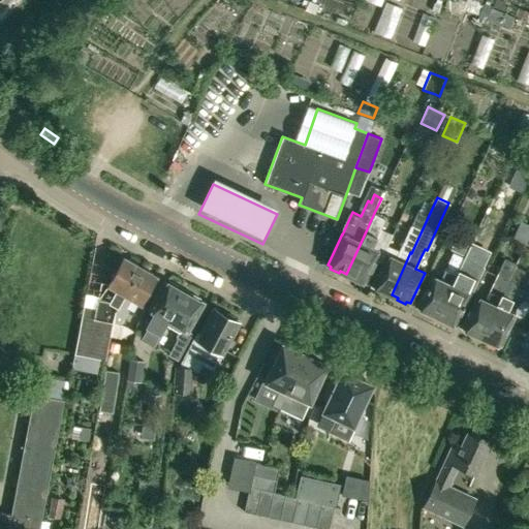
[(411,253),(429,215),(418,210),(395,258),(386,255),(373,286),(376,287),(375,289),(383,293),(384,291),(392,294),(410,252),(411,253)]
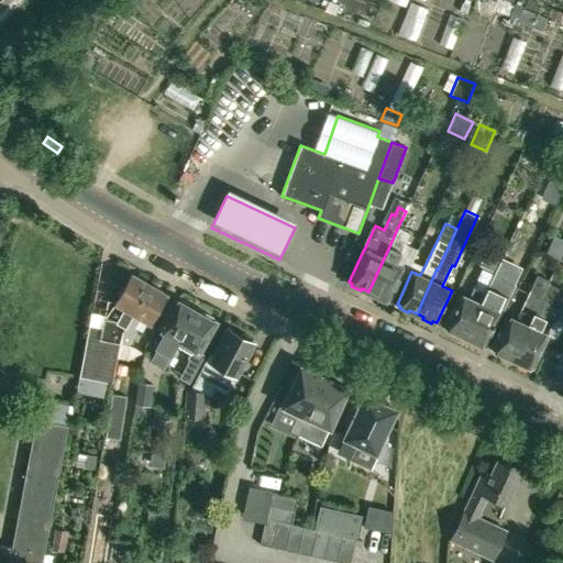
[(395,264),(400,252),(409,232),(398,227),(389,246),(368,291),(376,295),(375,297),(384,301),(385,299),(388,300),(404,267),(395,264)]
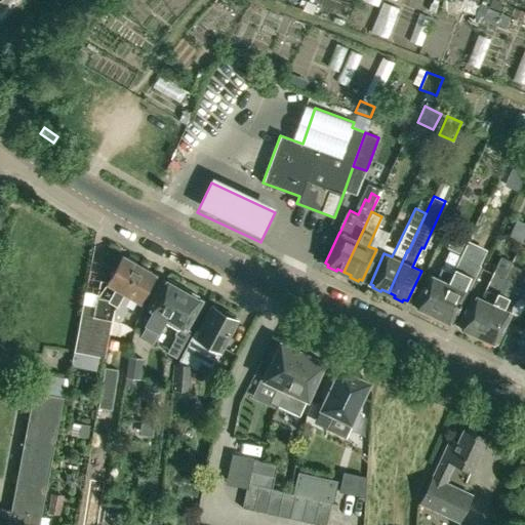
[(457,254),(465,239),(453,234),(446,249),(457,254)]
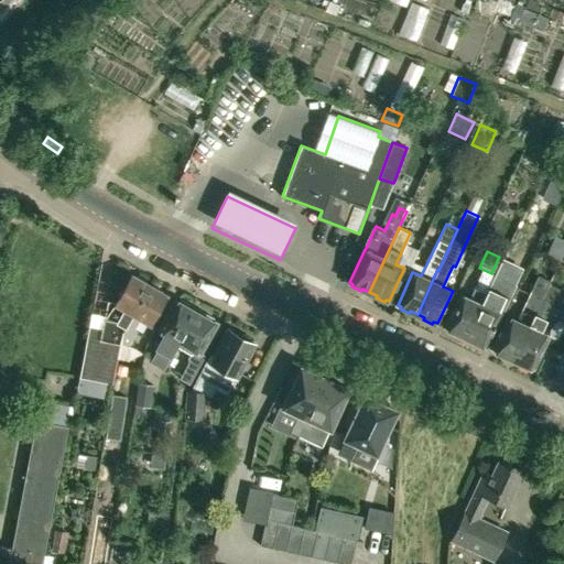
[(465,336),(494,275),(483,270),(469,299),(461,294),(445,327),(448,328),(447,332),(457,335),(458,333),(465,336)]
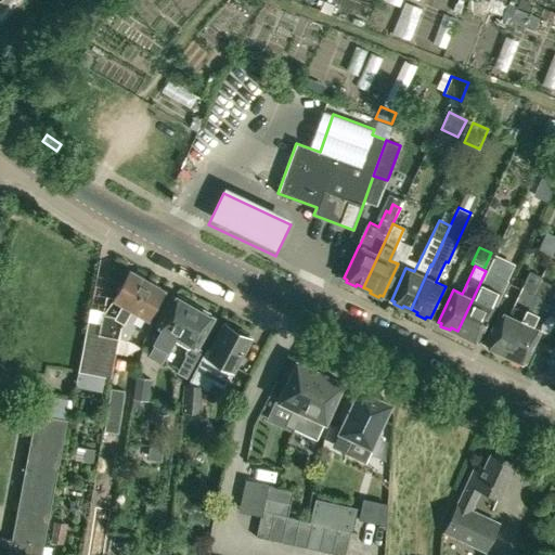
[(121,324),(147,280),(130,270),(114,298),(127,306),(121,315),(107,313),(101,346),(90,344),(85,371),(113,376),(117,352),(121,324)]
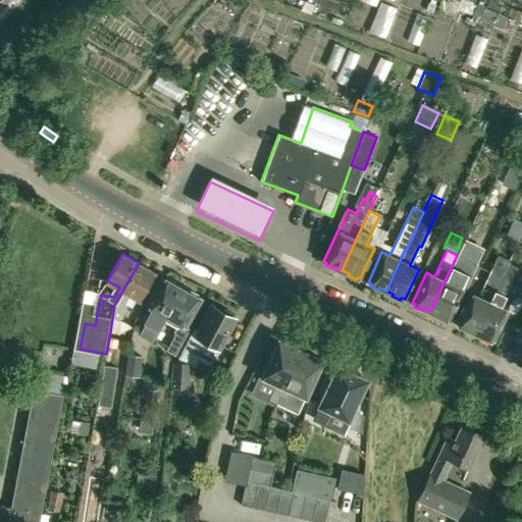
[(455,285),(460,275),(467,259),(457,255),(430,311),(437,314),(436,317),(445,320),(446,318),(449,320),(463,290),(455,285)]
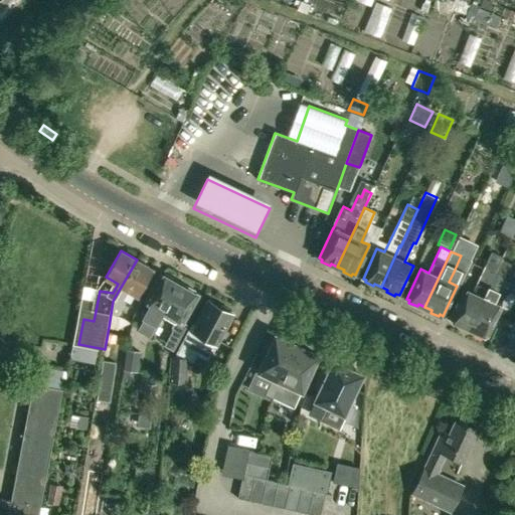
[(469,328),(495,272),(499,263),(501,259),(491,253),(473,293),(464,290),(450,319),(454,321),(453,323),(461,327),(462,325),(469,328)]
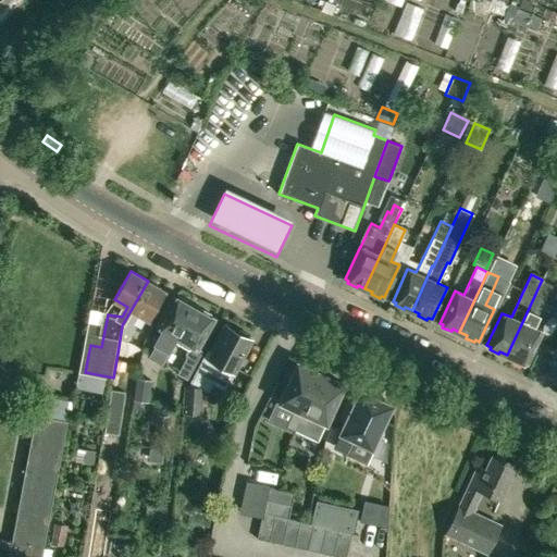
[(143,316),(149,319),(165,291),(148,281),(122,325),(118,354),(131,356),(133,339),(140,326),(138,324),(143,316)]
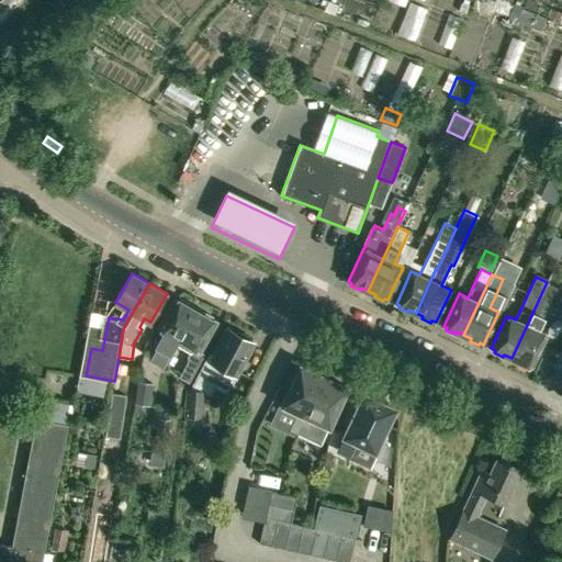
[(551,302),(540,296),(512,358),(518,361),(517,363),(526,368),(527,366),(531,367),(547,335),(538,330),(551,302)]
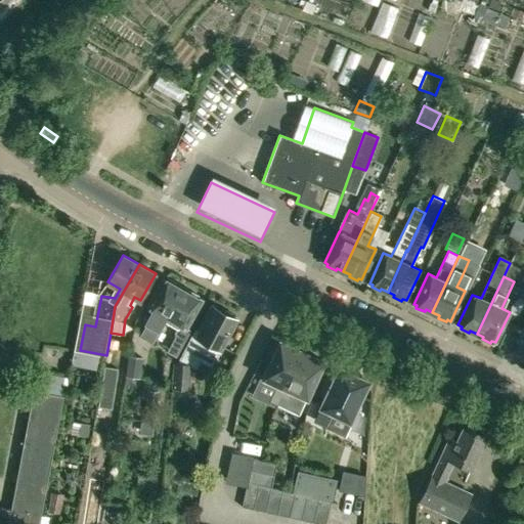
[(154,342),(165,320),(182,289),(176,286),(177,282),(168,278),(167,280),(164,278),(149,306),(154,308),(145,322),(147,323),(141,335),(154,342)]
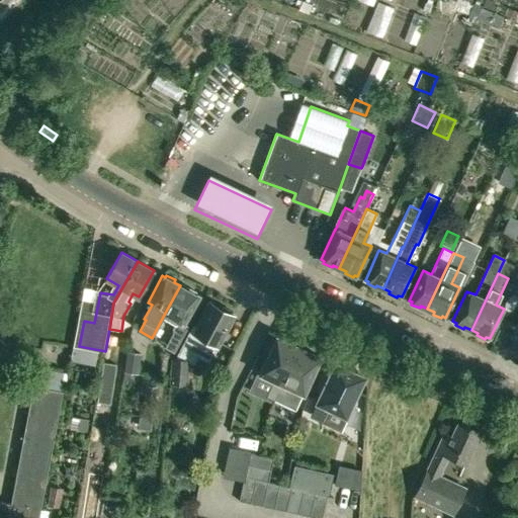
[(188,326),(183,323),(198,295),(195,293),(196,291),(188,286),(187,288),(180,285),(163,317),(176,324),(174,328),(173,332),(165,347),(173,352),(188,326)]
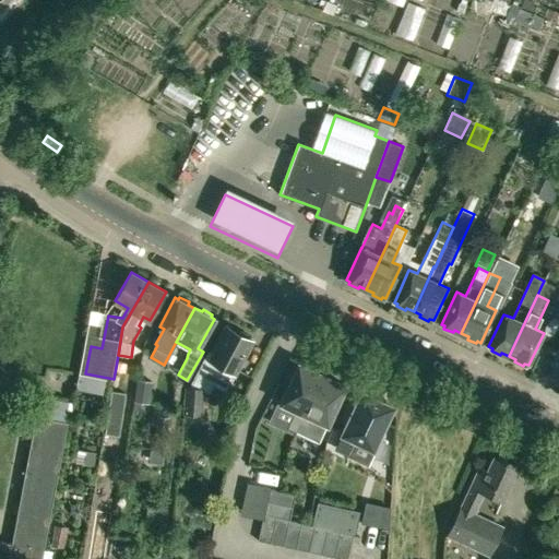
[(209,351),(195,373),(189,387),(203,388),(203,390),(207,393),(209,393),(210,393),(214,385),(214,384),(224,390),(232,376),(234,372),(251,340),(248,337),(249,335),(239,330),(238,332),(227,326),(212,353),(209,351)]
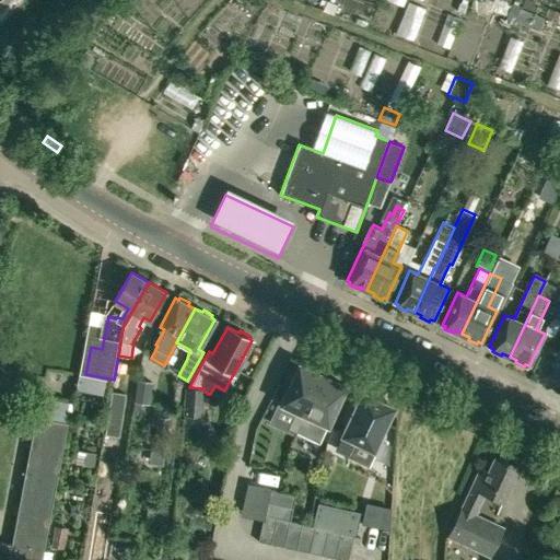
[(287,429),(295,433),(323,375),(299,364),(278,409),(293,416),(287,429)]
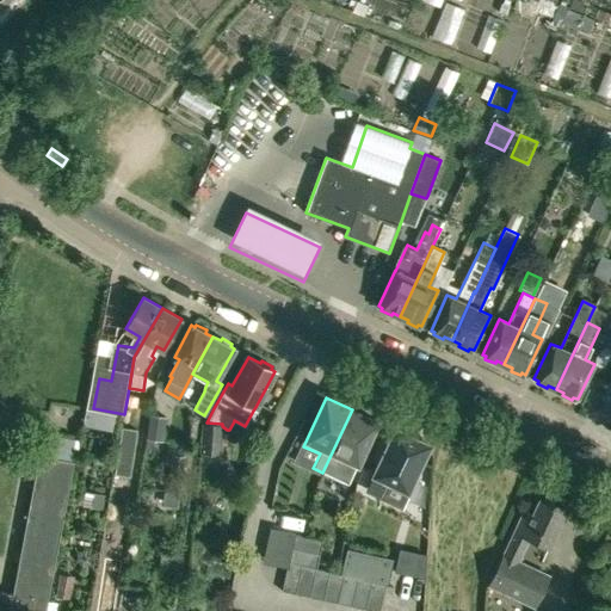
[(115,418),(116,412),(93,408),(86,407),(86,409),(84,426),(100,430),(112,432),(115,418)]
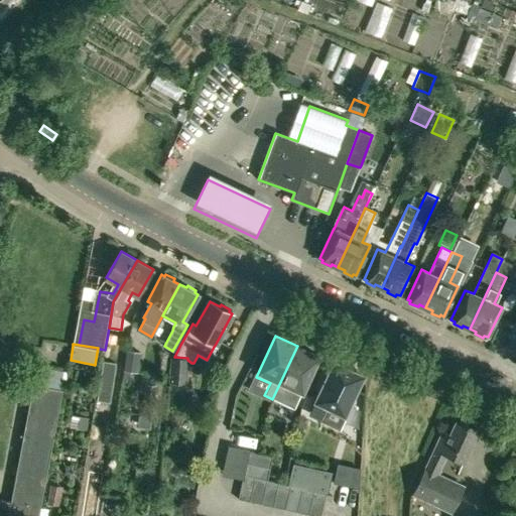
[(318,356),(297,346),(272,399),(273,399),(294,409),(301,392),(318,356)]
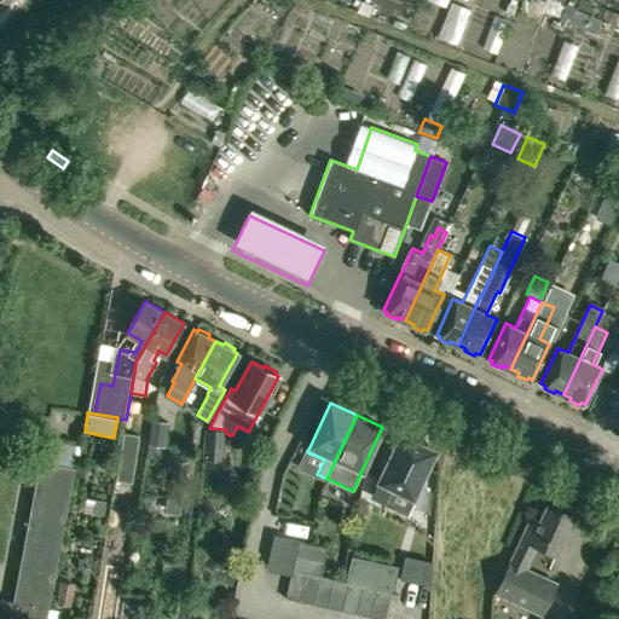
[(169,422),(151,420),(148,444),(166,446),(169,422)]
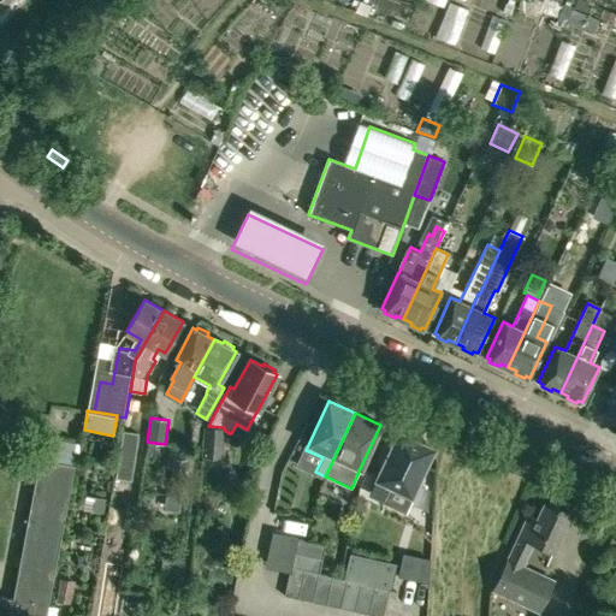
[(208,426),(206,425),(202,455),(221,456),(224,430),(224,427),(208,426)]
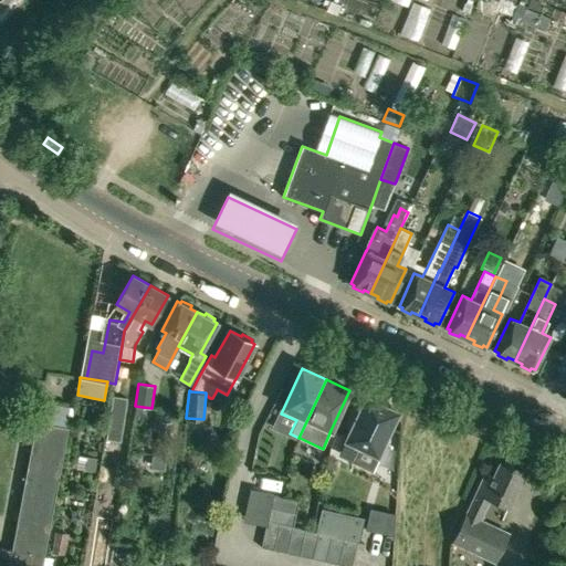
[(347,437),(339,453),(354,460),(360,447),(377,454),(389,428),(397,412),(388,408),(389,404),(370,395),(369,399),(366,398),(347,437)]
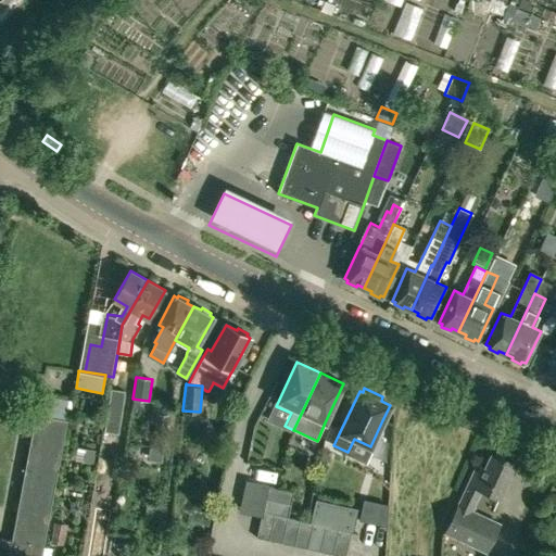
[(122,391),(111,389),(103,431),(114,432),(122,391)]
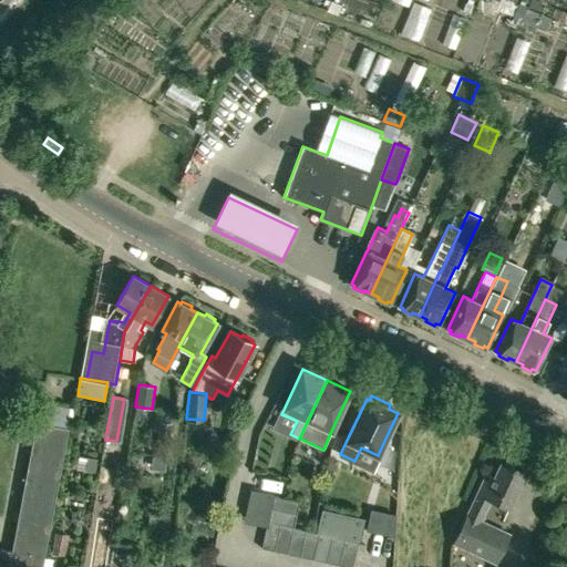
[(169,423),(158,421),(156,441),(167,442),(169,423)]
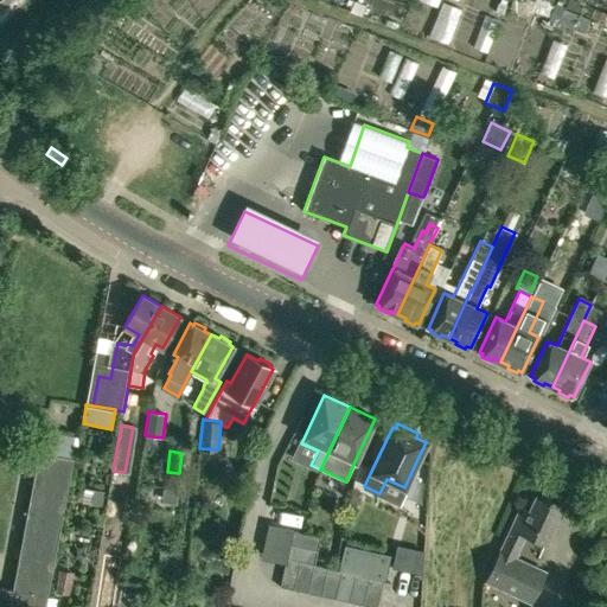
[(0,606),(45,606),(55,558),(74,460),(69,459),(38,453),(12,590),(0,588),(0,606)]
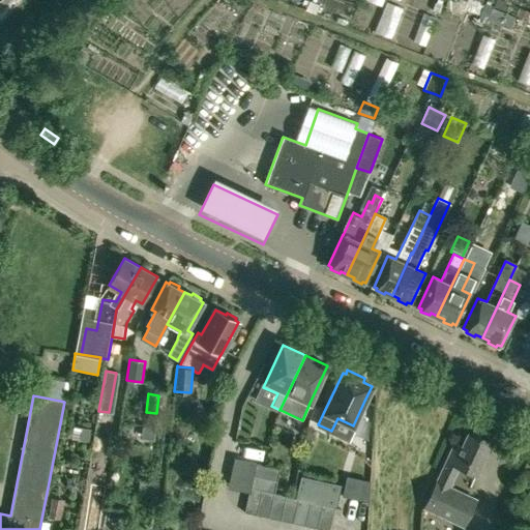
[(147,413),(145,425),(154,427),(156,414),(147,413)]
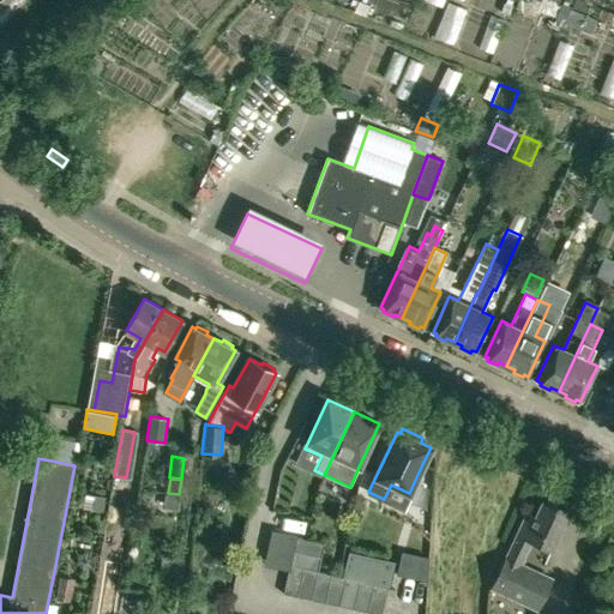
[(167,493),(164,513),(180,516),(182,494),(179,494),(168,493),(167,493)]
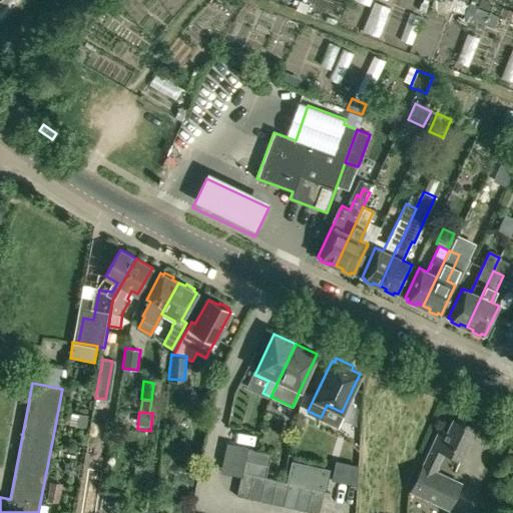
[(86,428),(88,416),(80,414),(78,414),(71,413),(69,424),(76,426),(84,428),(86,428)]
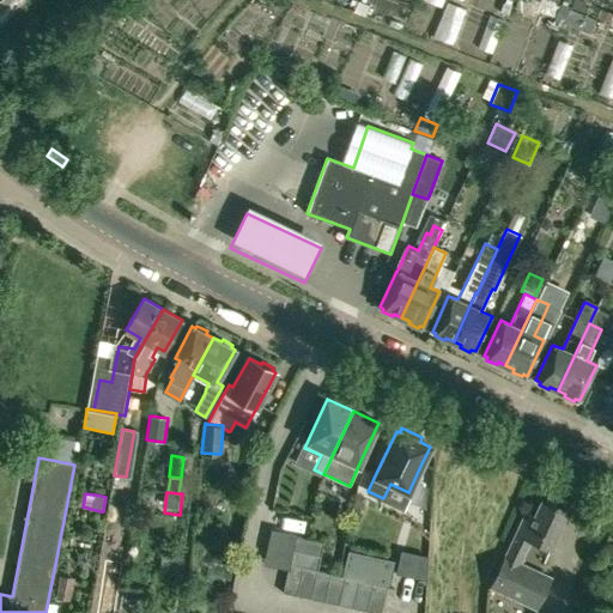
[(568,511),(542,498),(534,517),(526,513),(492,587),(535,608),(550,578),(519,563),(530,538),(551,548),(568,511)]
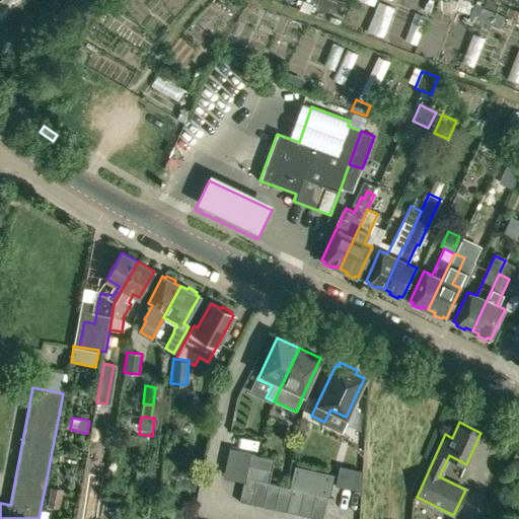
[(271,471),(274,460),(249,454),(247,466),(271,471)]
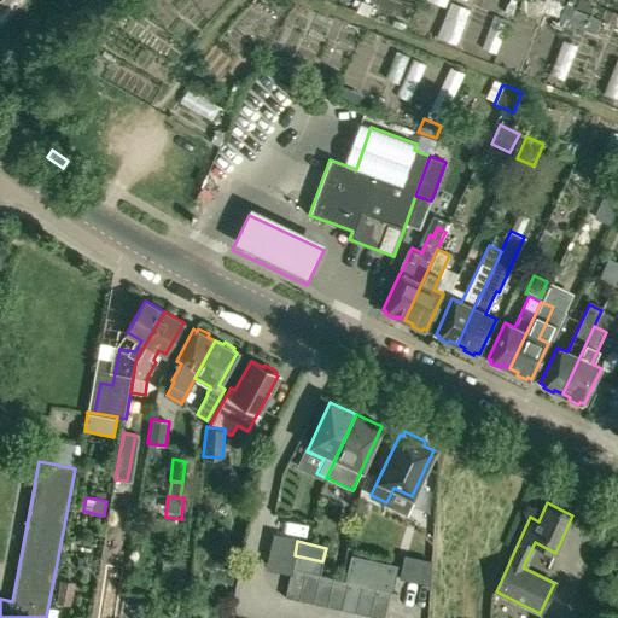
[(291,570),(305,572),(319,576),(322,561),(295,555),(291,570)]
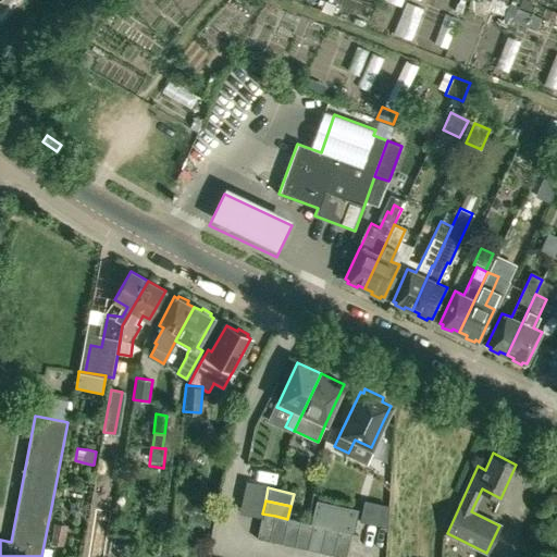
[(316,500),(310,523),(313,524),(325,528),(338,530),(351,533),(356,510),(316,500)]
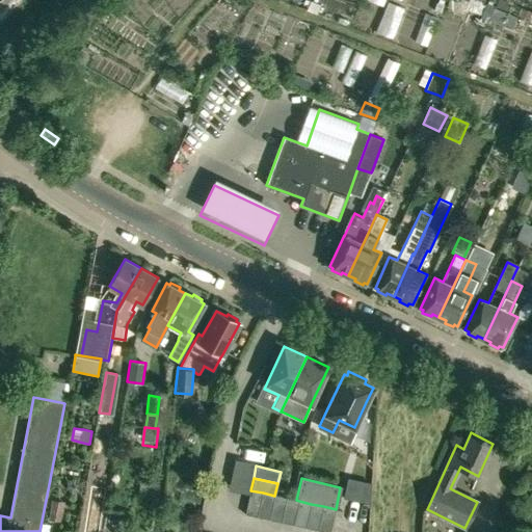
[(361,481),(357,500),(370,502),(371,483),(361,481)]
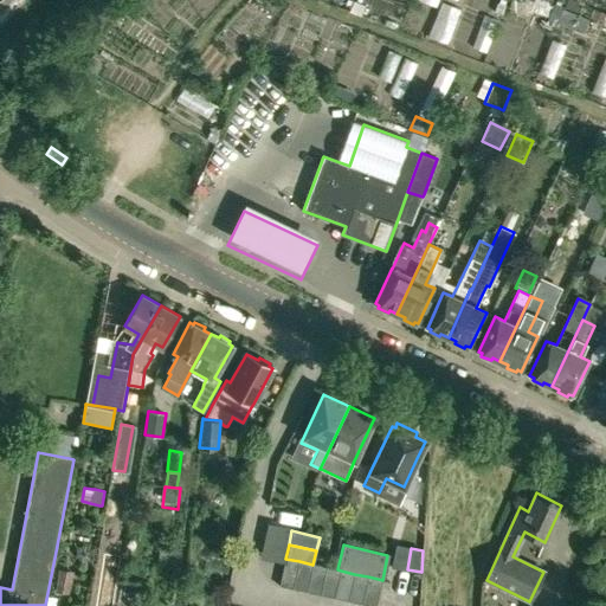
[(169,566),(182,568),(185,550),(172,549),(169,566)]
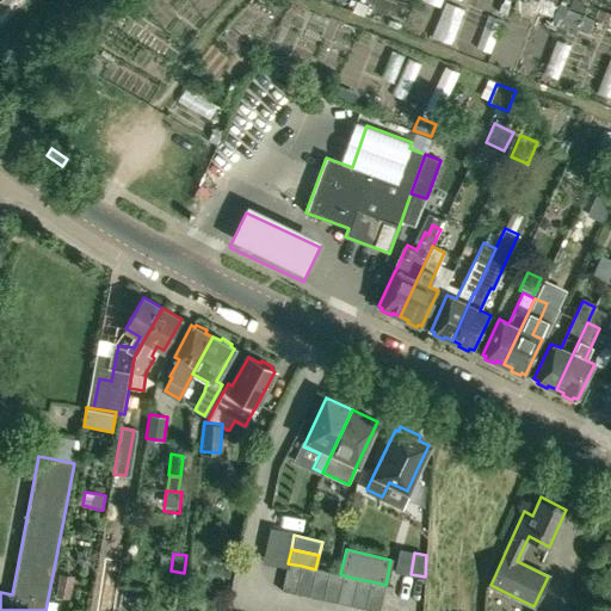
[(302,566),(288,563),(282,591),(296,594),(302,566)]
